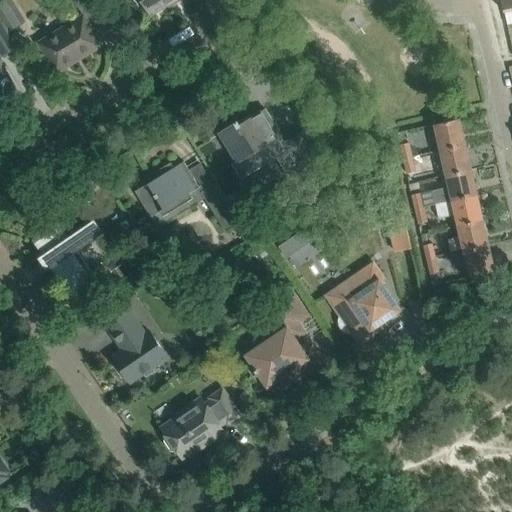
[(10,0),(1,0),(0,1),(0,19),(1,20),(17,10),(10,0)]
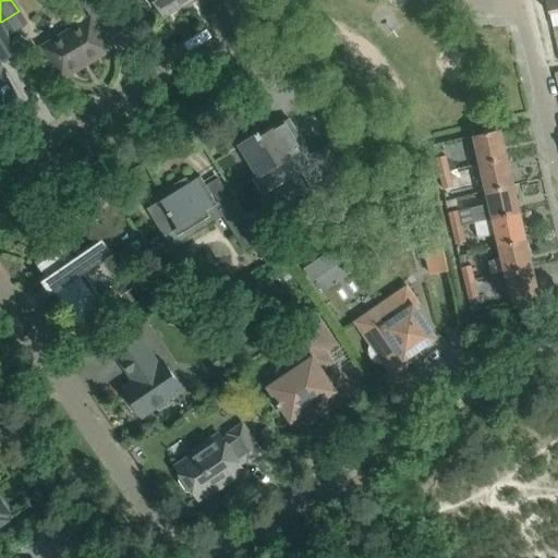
[(153,0),(164,17),(184,5),(183,3),(187,0),(153,0)]
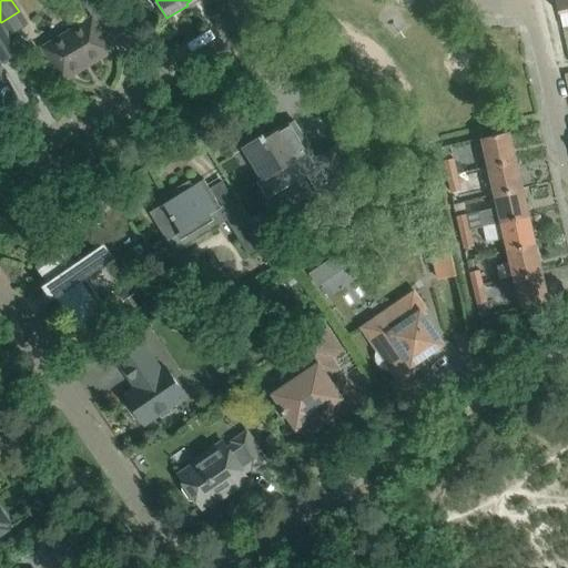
[(567,0),(556,0),(559,12),(567,10),(567,0)]
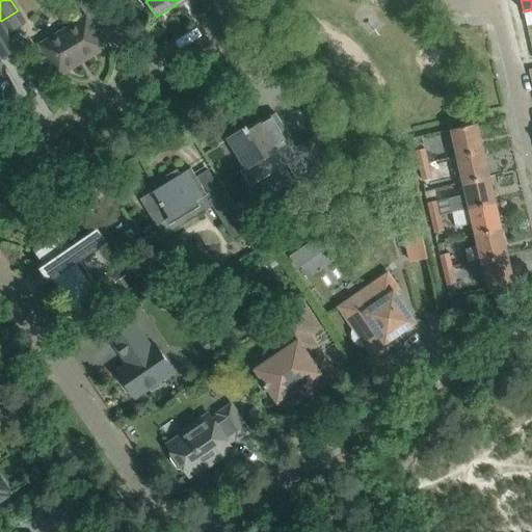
[(40,45),(59,76),(106,48),(86,17),(40,45)]
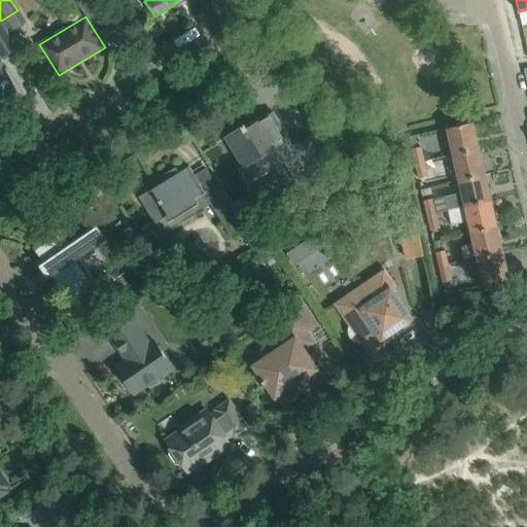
[(1,23),(0,23),(0,56),(2,59),(18,49),(1,23)]
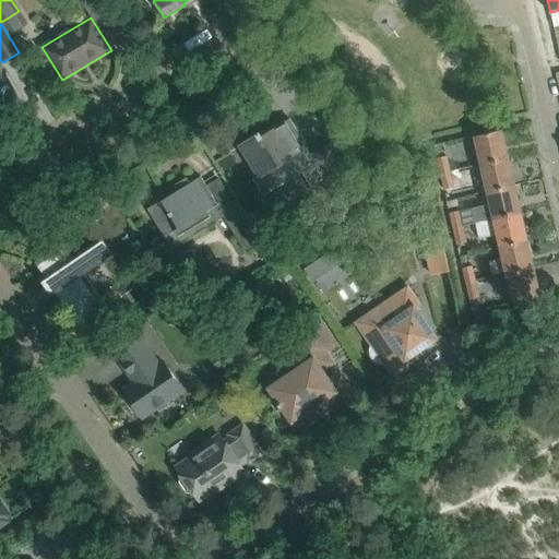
[(0,117),(21,105),(0,70),(0,117)]
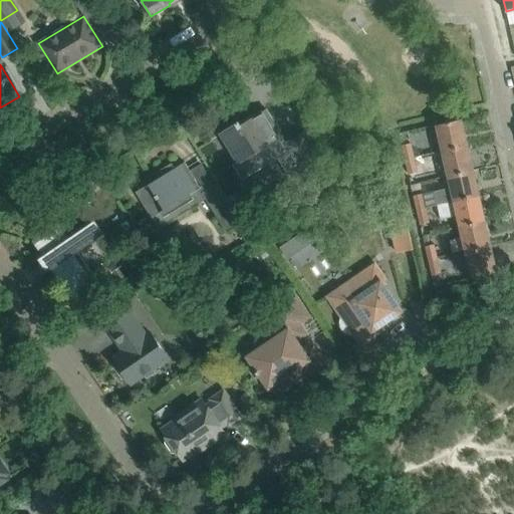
[(286,144),(282,137),(283,137),(282,136),(281,137),(266,111),(267,111),(267,110),(241,125),(238,121),(235,123),(235,124),(220,134),(238,163),(235,165),(243,178),(262,166),(263,168),(291,151),(303,171),(320,160),(303,133),(286,143),(286,144)]
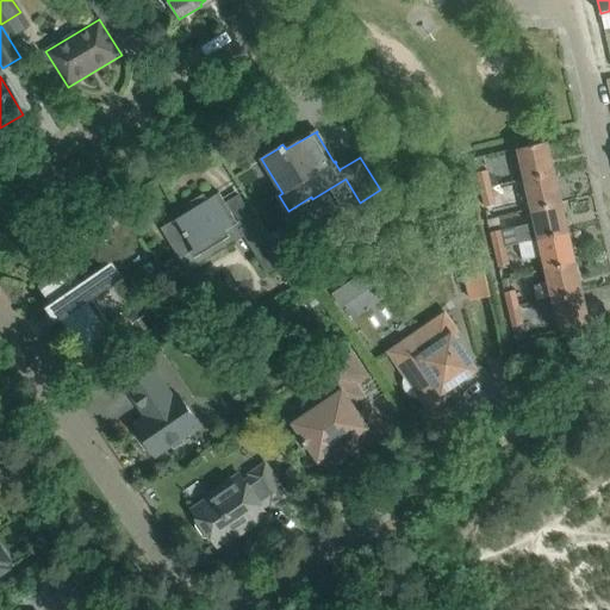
[(517,148),(524,179),(555,172),(548,141),(517,148)]
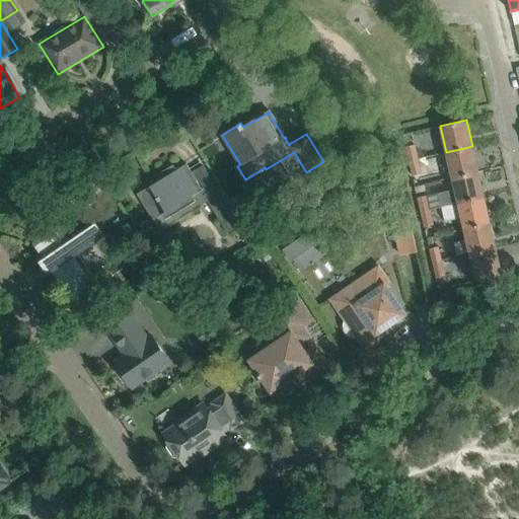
[(405,147),(409,160),(418,158),(415,145),(405,147)]
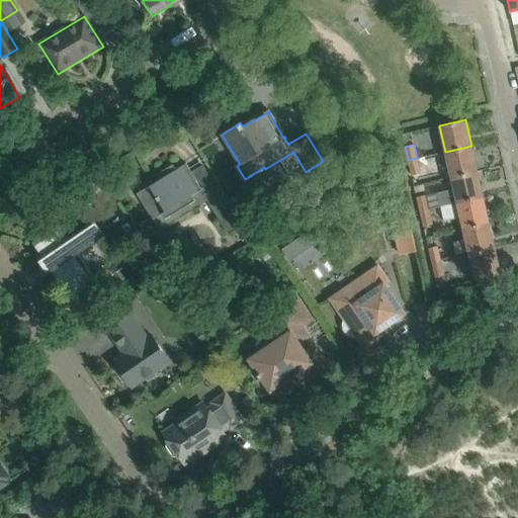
[(445,152),(450,177),(478,171),(471,146),(445,152)]
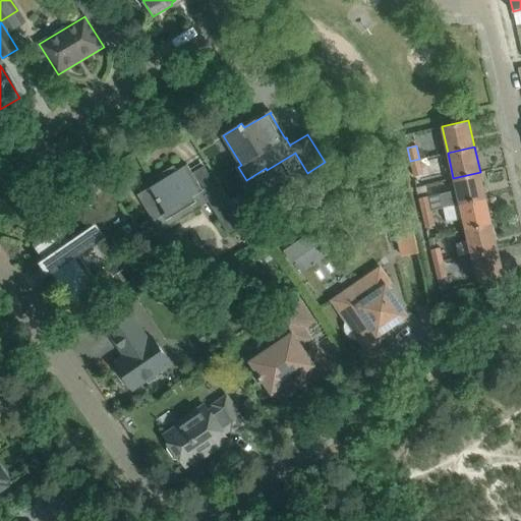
[(419,159),(410,161),(413,177),(422,175),(419,159)]
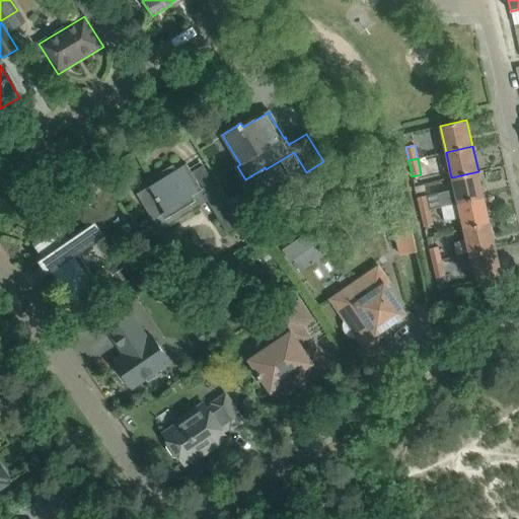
[(192,197),(202,191),(187,164),(176,170),(173,165),(143,182),(146,189),(137,195),(152,220),(162,214),(165,220),(195,202),(192,197)]
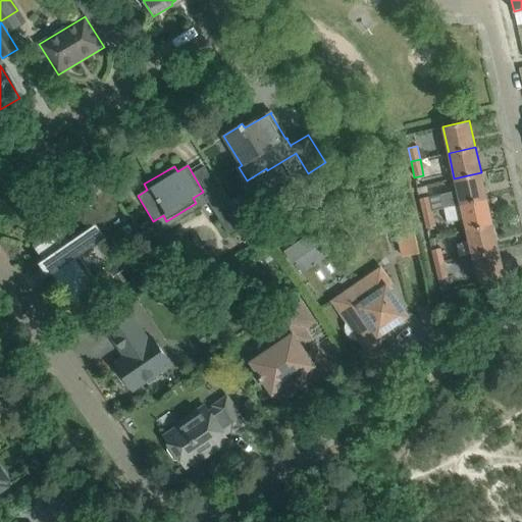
[(440,195),(445,208),(486,199),(481,172),(454,178),(457,191),(440,195)]
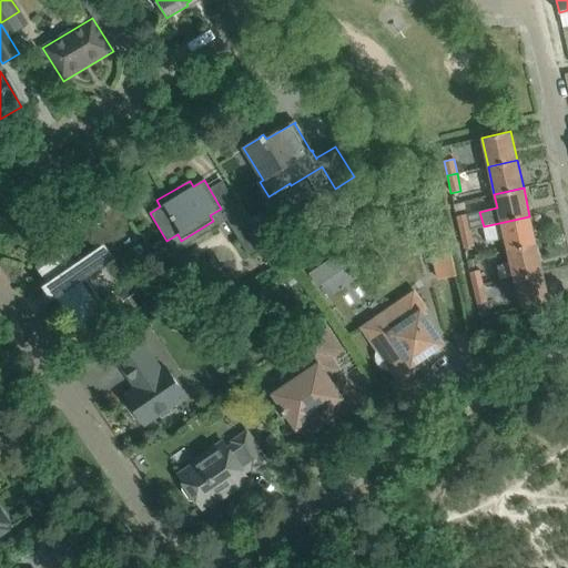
[(221,209),(227,220),(249,253),(264,243),(237,198),(221,209)]
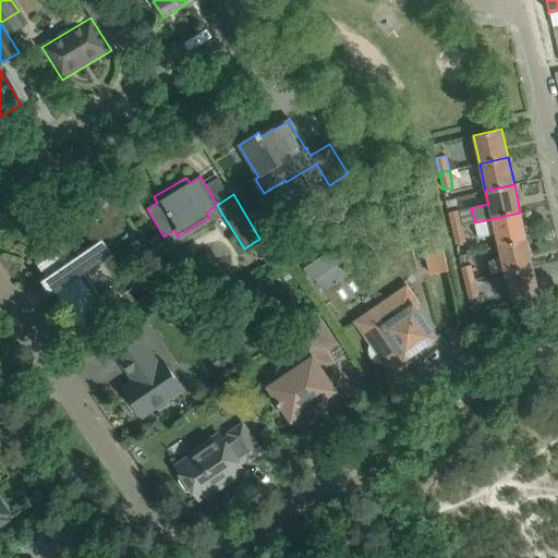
[(449,213),(452,228),(461,226),(458,210),(449,213)]
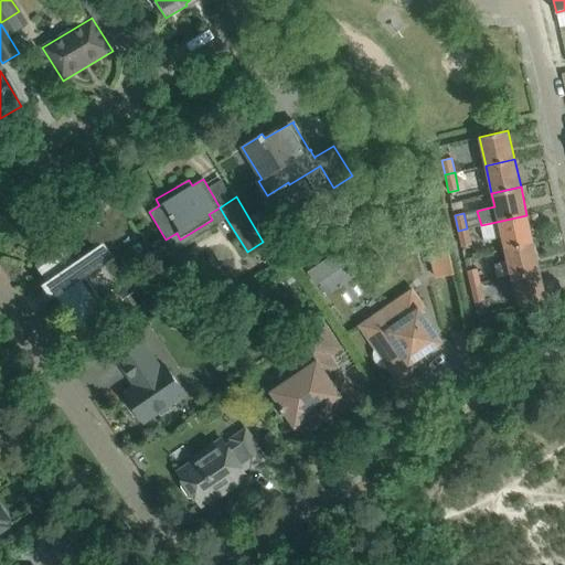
[(501,237),(504,249),(533,243),(526,215),(481,225),(484,241),(501,237)]
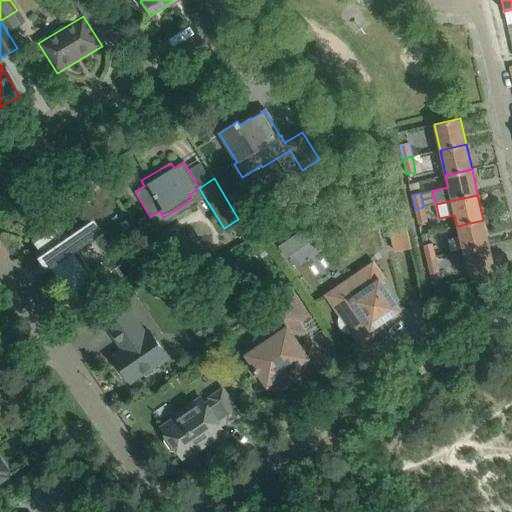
[(423,207),(415,209),(418,223),(427,221),(423,207)]
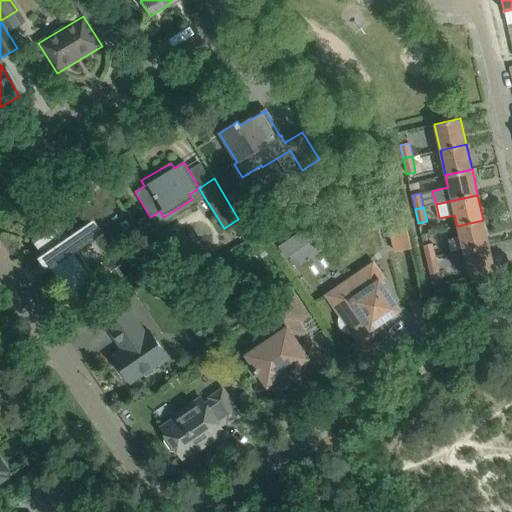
[(411,248),(404,215),(387,219),(395,252),(411,248)]
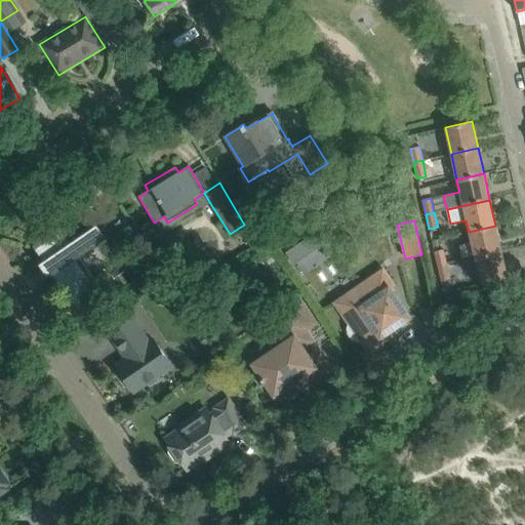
[(96,226),(70,244),(58,229),(33,246),(77,309),(102,291),(79,257),(107,239),(96,226)]
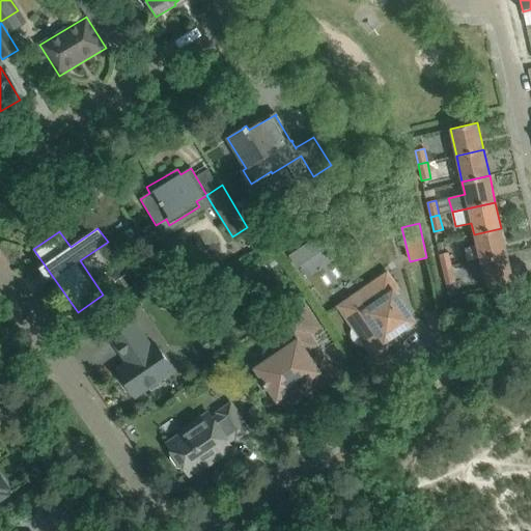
[(474,234),(480,261),(507,255),(501,228),(474,234)]
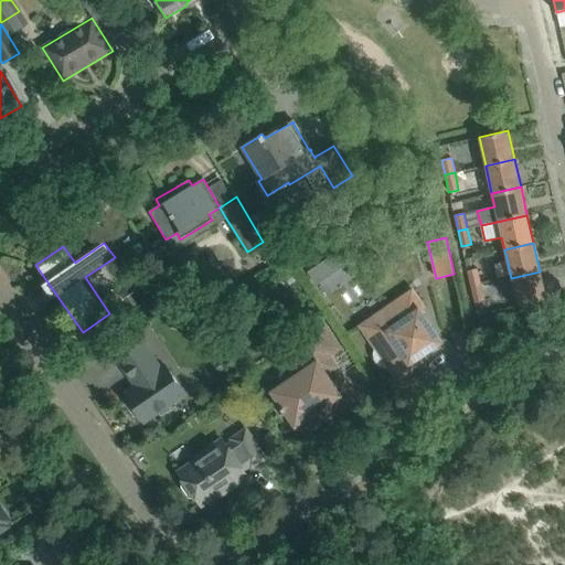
[(467,270),(471,287),(480,285),(476,268),(467,270)]
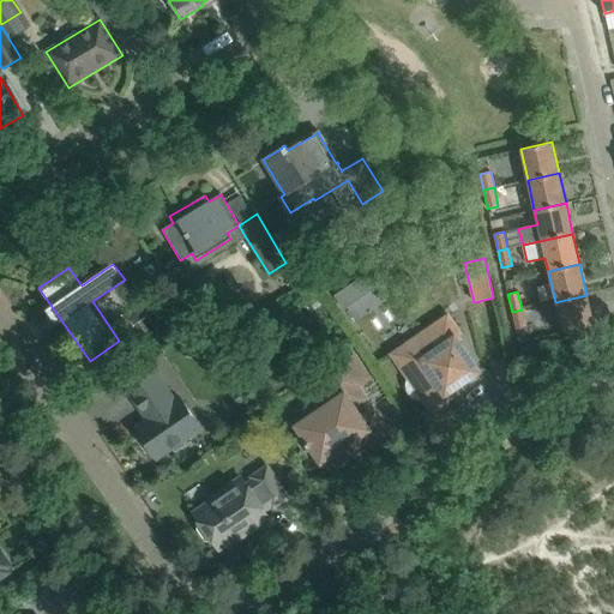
[(323,304),(315,293),(301,302),(308,313),(323,304)]
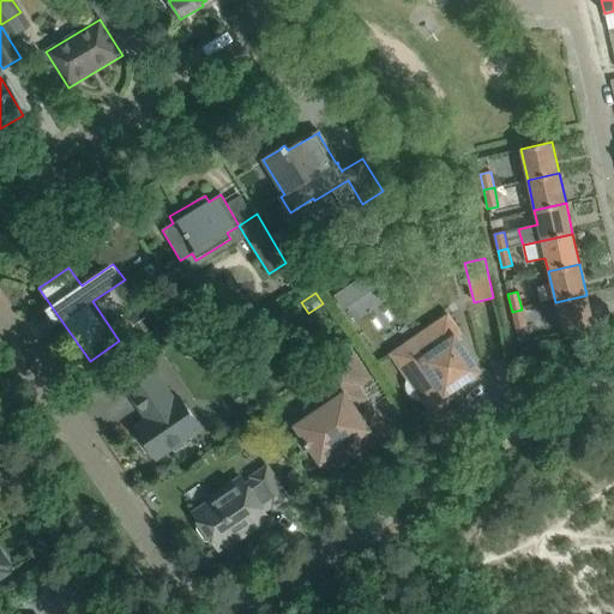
[(587,295),(555,302),(563,333),(594,326),(587,295)]
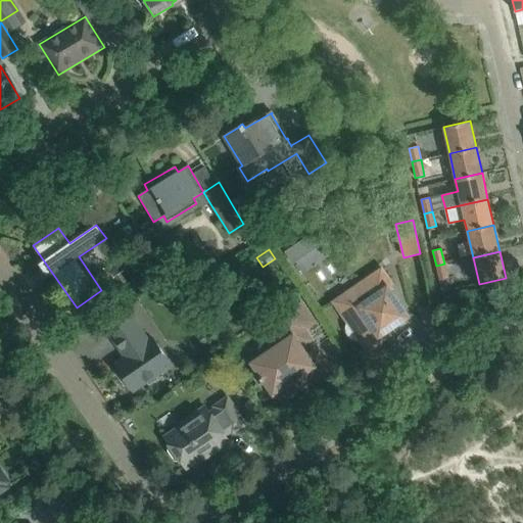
[(444,264),(436,266),(439,280),(447,278),(444,264)]
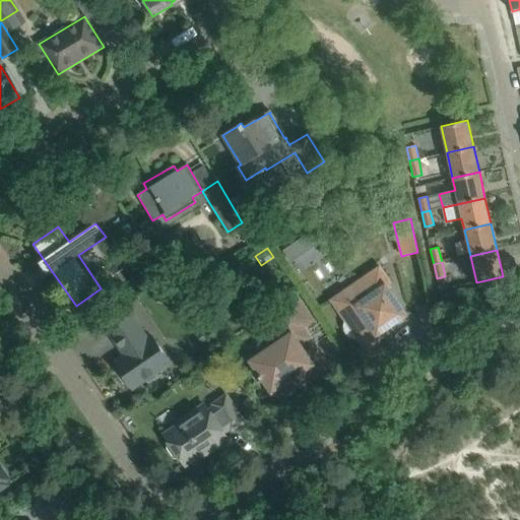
[(359,339),(365,348),(381,338),(378,334),(405,315),(386,286),(390,283),(379,268),(332,300),(345,320),(345,321),(344,326),(345,331),(348,335),(352,338),(358,339),(359,339)]
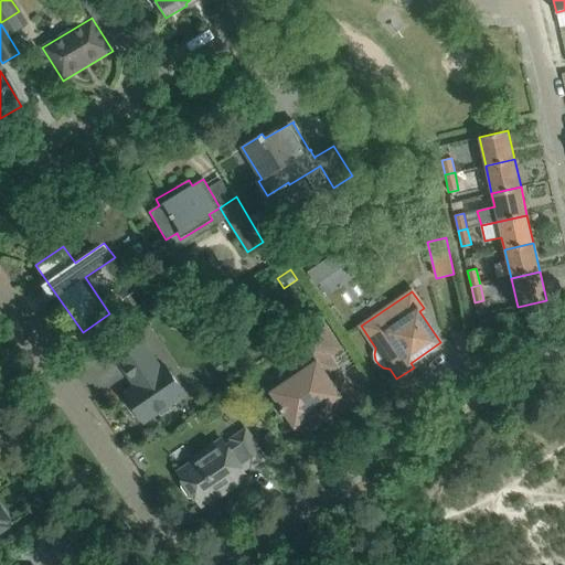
[(299,423),(306,434),(358,400),(342,377),(331,385),(323,374),(336,366),(328,355),(339,348),(323,326),(300,341),(316,363),(273,393),(283,407),(280,409),(283,413),(285,411),(295,426),(299,423)]
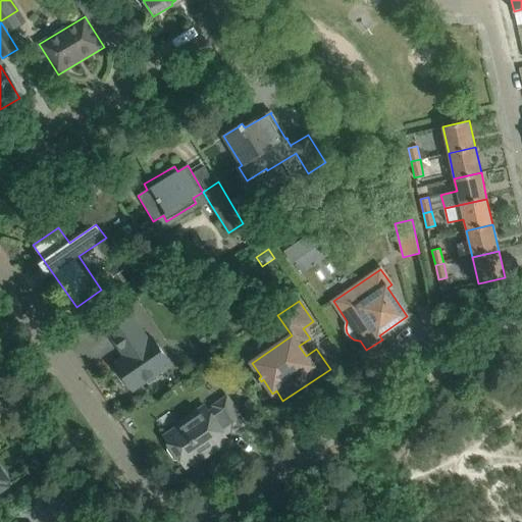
[(115,364),(121,373),(133,390),(146,381),(148,384),(157,378),(155,375),(170,365),(153,338),(149,341),(132,317),(108,332),(124,357),(115,364)]
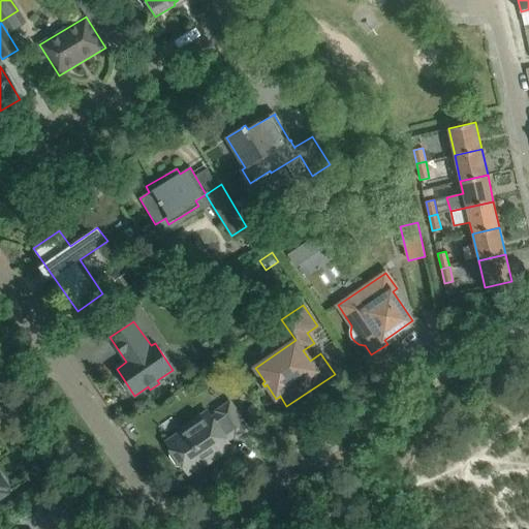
[(166,442),(188,474),(205,463),(207,465),(209,463),(204,456),(211,452),(216,458),(218,457),(217,455),(230,445),(227,440),(234,436),(236,438),(248,429),(229,403),(217,411),(219,413),(212,418),(209,413),(166,442)]
